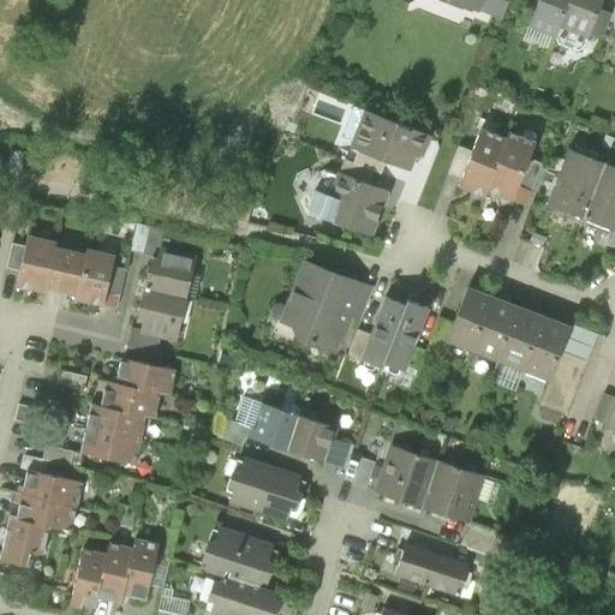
[(479,0),(452,0),(477,10),(479,0)]
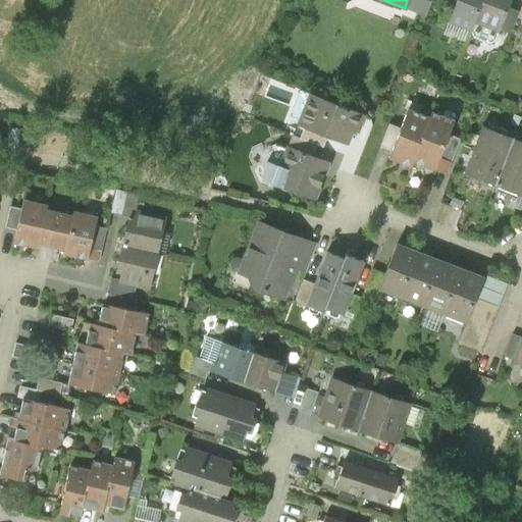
[(430,0),(407,0),(405,8),(425,16),(430,0)]
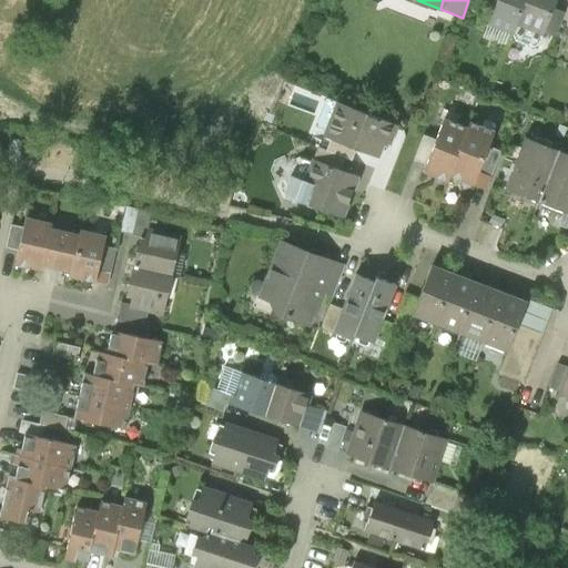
[(511,33),(515,23),(524,0),(496,0),(487,23),(511,33)]
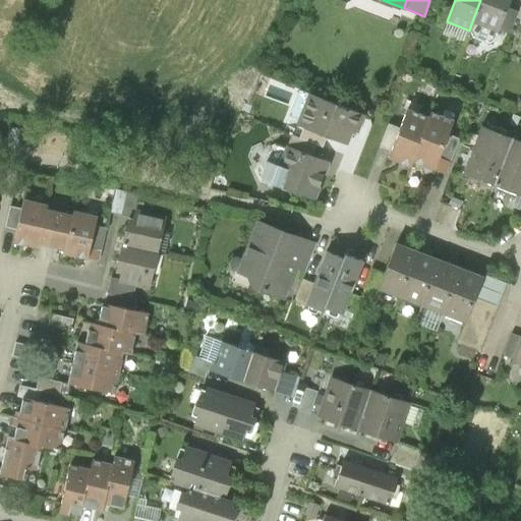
[(480,0),(472,21),(498,32),(507,7),(509,0),(480,0)]
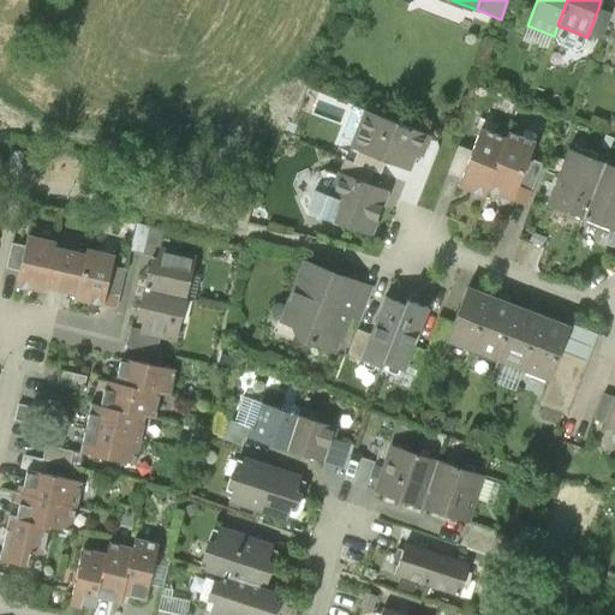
[(601,42),(607,28),(611,13),(598,9),(587,37),(601,42)]
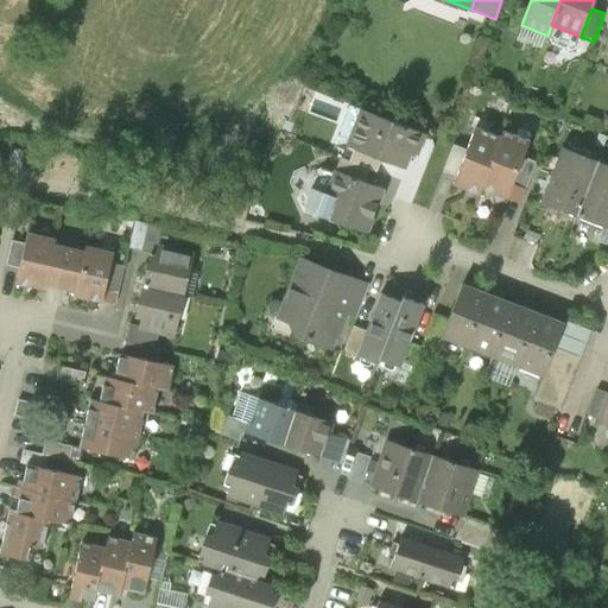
[(422,133),(356,107),(342,143),(379,157),(400,165),(406,150),(415,153),(422,133)]
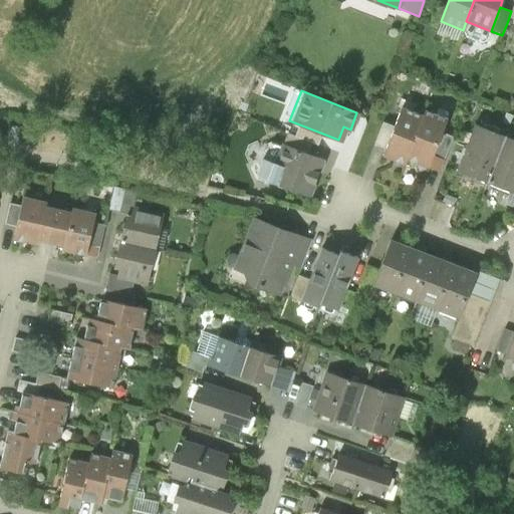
[(403,163),(405,158),(421,115),(399,107),(392,125),(382,148),(380,155),(403,163)]
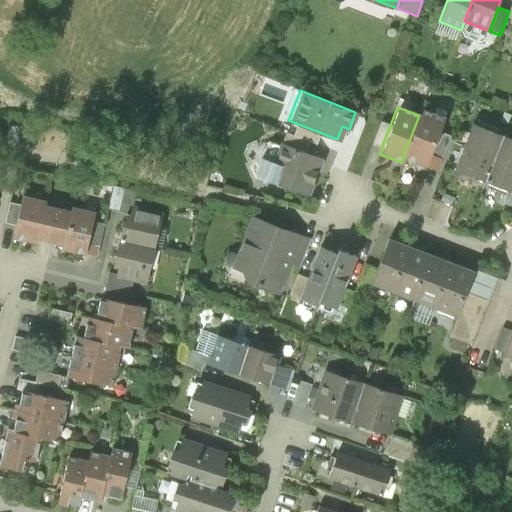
[(421,110),(419,115),(403,157),(437,170),(441,158),(431,155),(445,119),(421,110)]
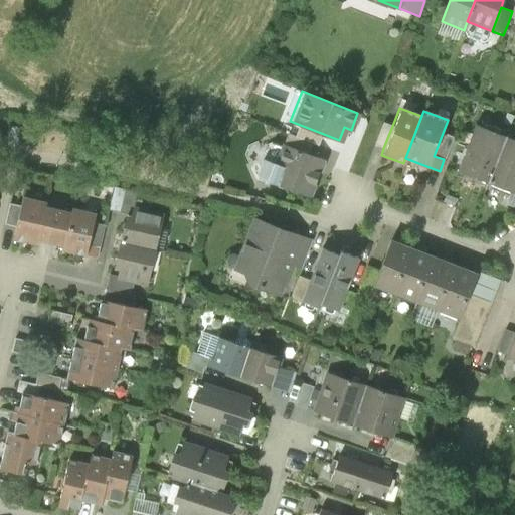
[(283,131),(286,132),(312,142),(317,144),(321,133),(290,121),(287,120),(283,131)]
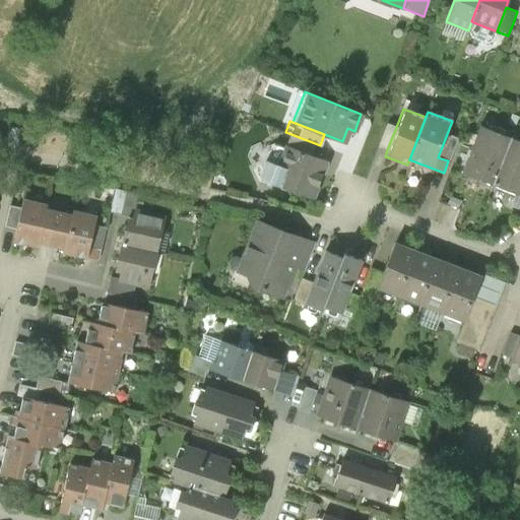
[(378,146),(387,149),(396,127),(386,123),(378,146)]
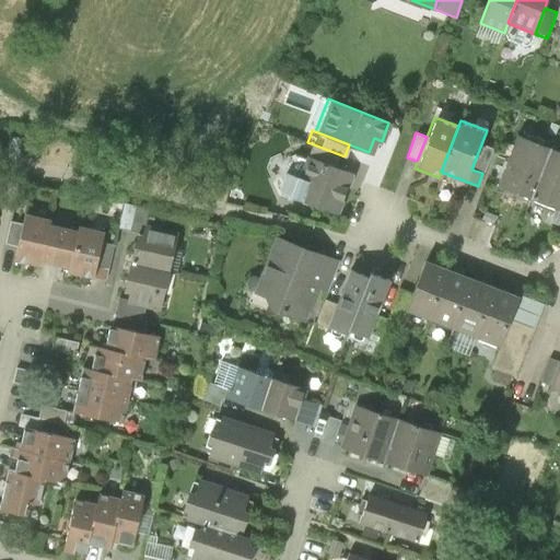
[(516,136),(508,161),(539,173),(549,148),(516,136)]
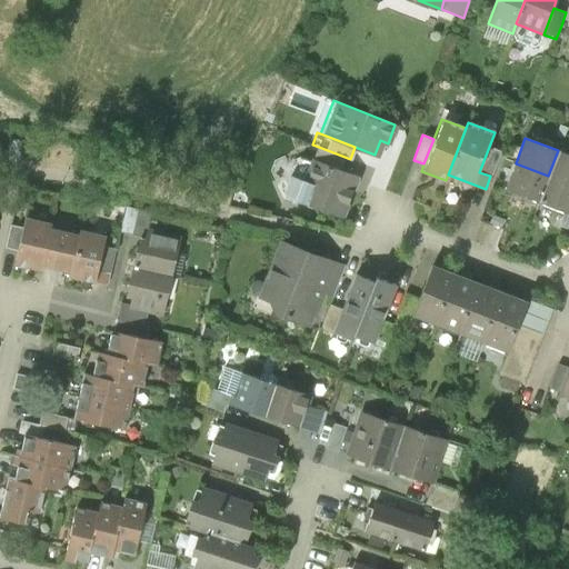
[(339,169),(345,157),(316,146),(310,158),(339,169)]
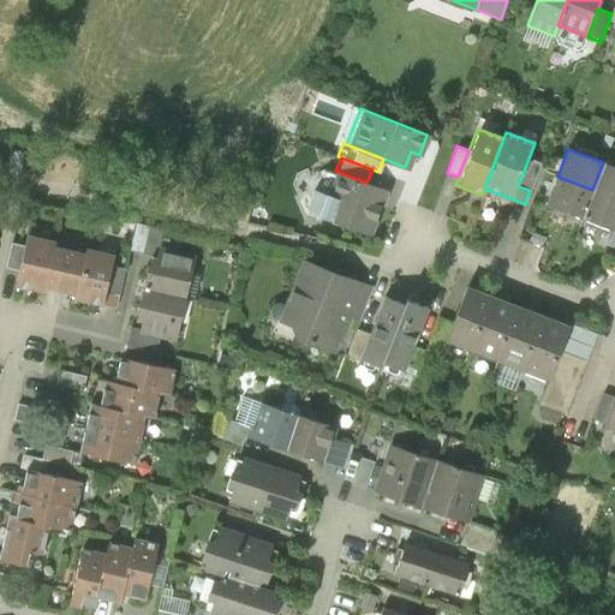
[(614,167),(603,162),(592,190),(614,198),(614,167)]
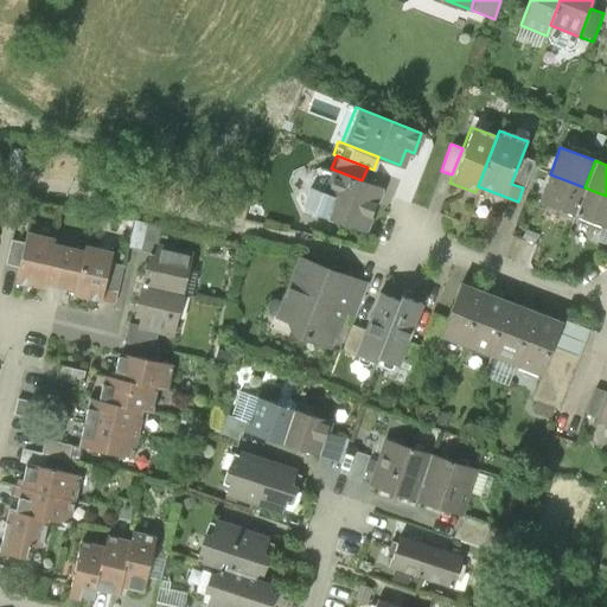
[(362,180),(331,168),(314,212),(366,231),(382,189),(362,180)]
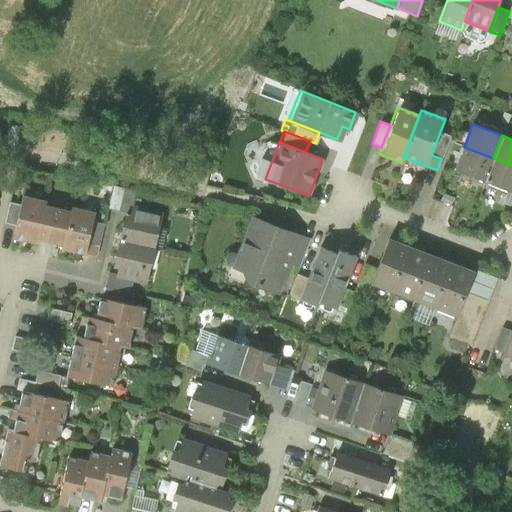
[(485,181),(493,158),(464,147),(455,170),(485,181)]
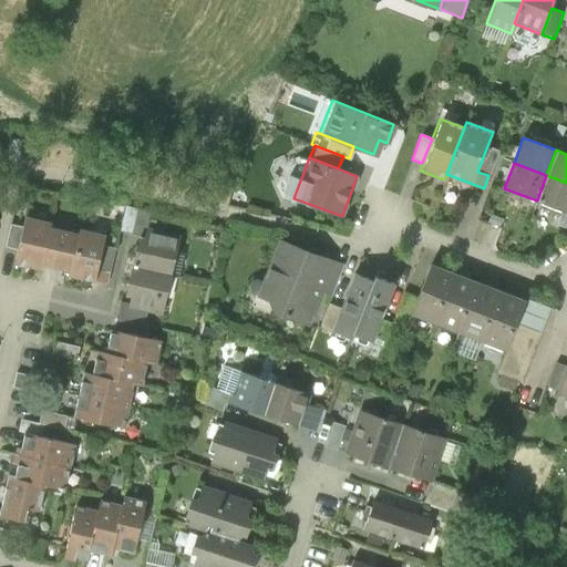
[(566,212),(566,183),(546,175),(537,200),(566,212)]
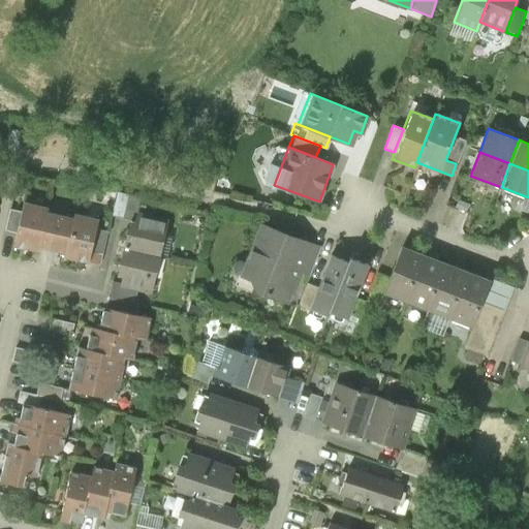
[(127,222),(133,223),(136,213),(139,197),(118,193),(113,219),(127,222)]
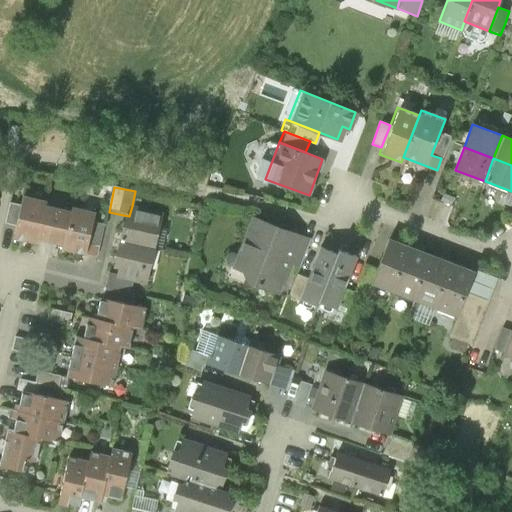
[(36,241),(37,237),(44,205),(45,201),(23,196),(21,205),(17,226),(14,236),(36,241)]
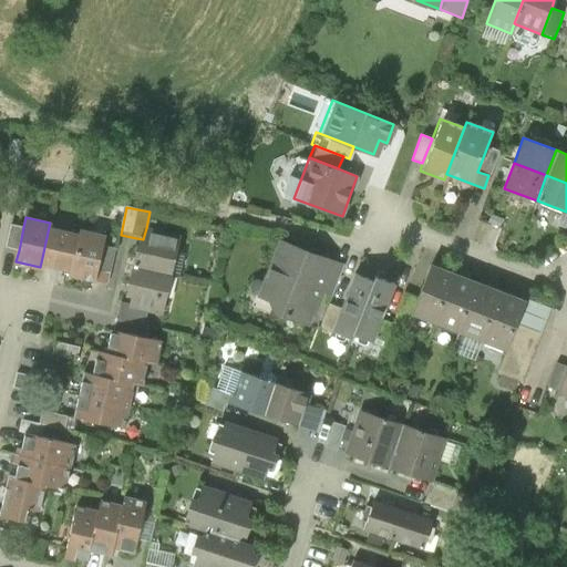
[(6,248),(19,250),(23,227),(11,224),(6,248)]
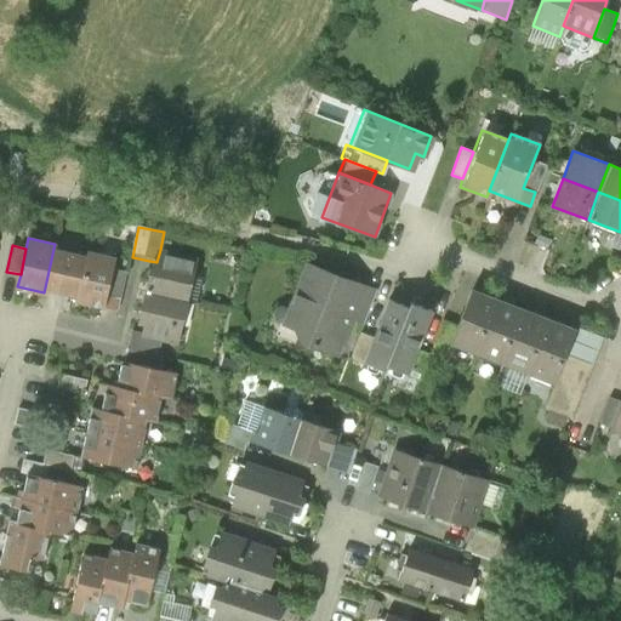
[(45,288),(78,295),(87,257),(53,249),(45,288)]
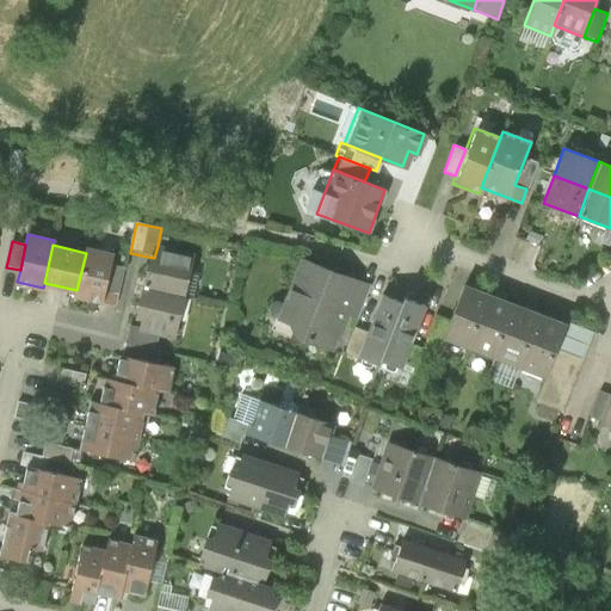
[(147,277),(144,289),(180,296),(190,253),(158,246),(154,258),(147,257),(142,276),(147,277)]
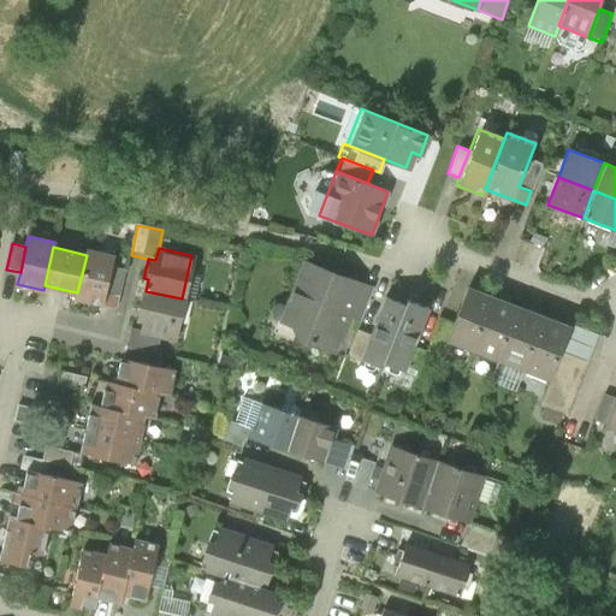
[(88,249),(87,255),(77,292),(76,298),(104,304),(112,266),(114,255),(88,249)]
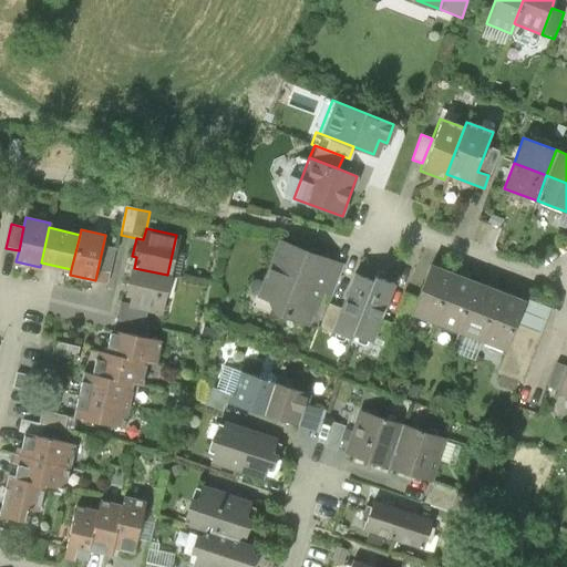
[(342,265),(277,239),(255,297),(264,300),(269,311),(307,326),(320,290),(331,295),(342,265)]
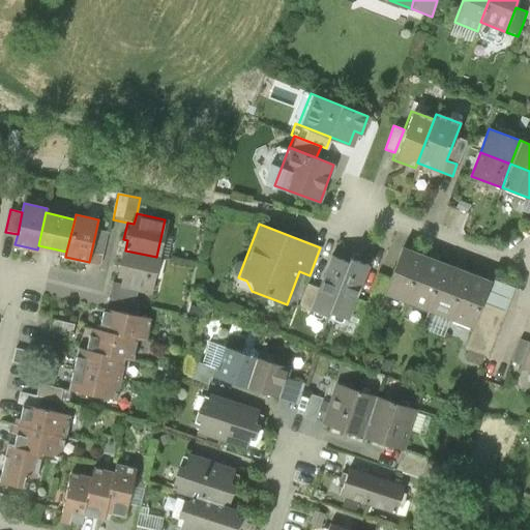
[(108,232),(96,229),(89,262),(100,265),(108,232)]
